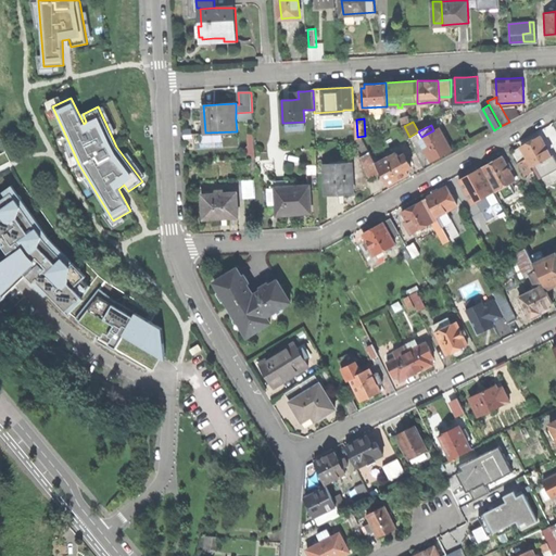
[(428,153),(431,160),(441,154),(452,149),(440,127),(433,130),(421,137),(420,138),(424,144),(420,147),(426,154),(428,153)]
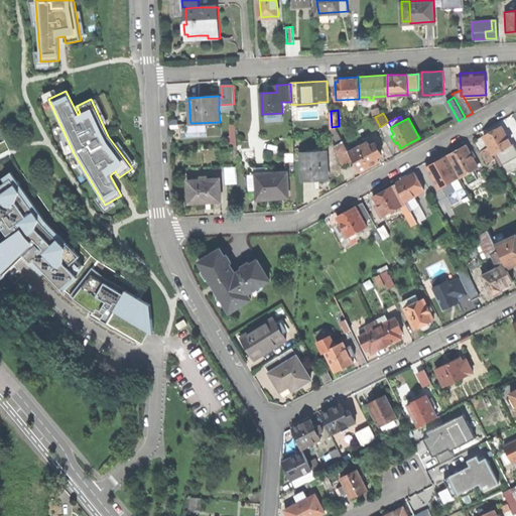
[(231,148),(237,147),(235,124),(231,125),(231,138),(229,138),(230,139),(228,139),(229,148),(231,148)]
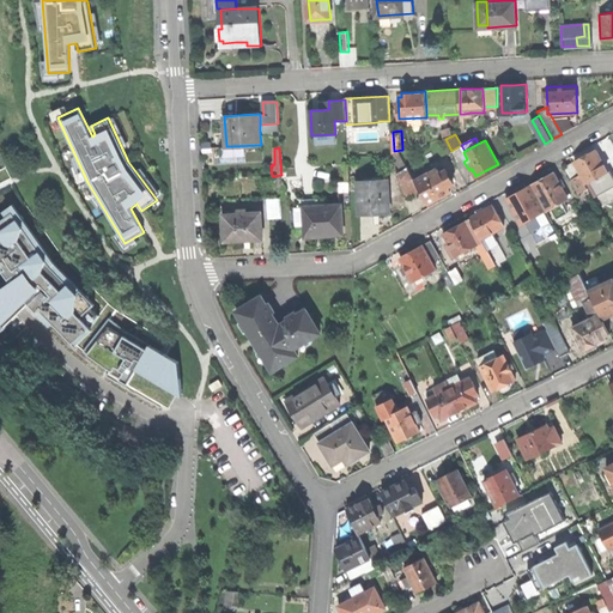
[(575,162),(587,183),(588,182),(608,171),(596,150),(586,156),(575,162)]
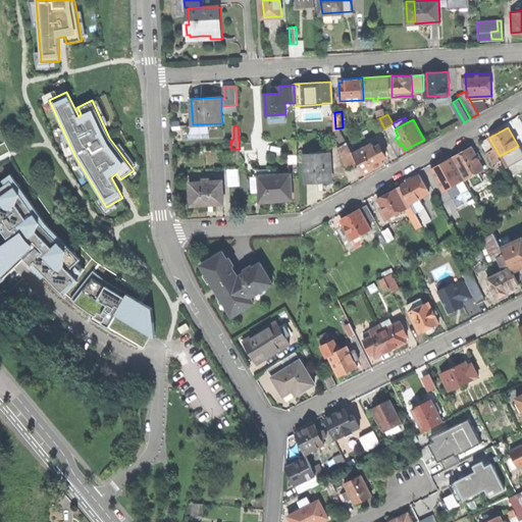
[(481,142),(487,153),(494,149),(488,138),(481,142)]
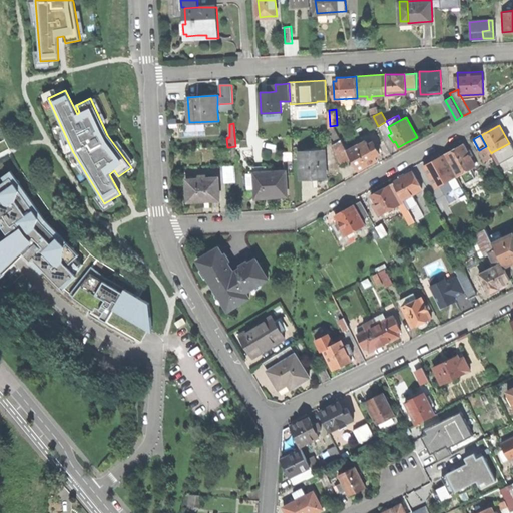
[(343,163),(352,158),(348,151),(342,140),(333,145),(343,163)]
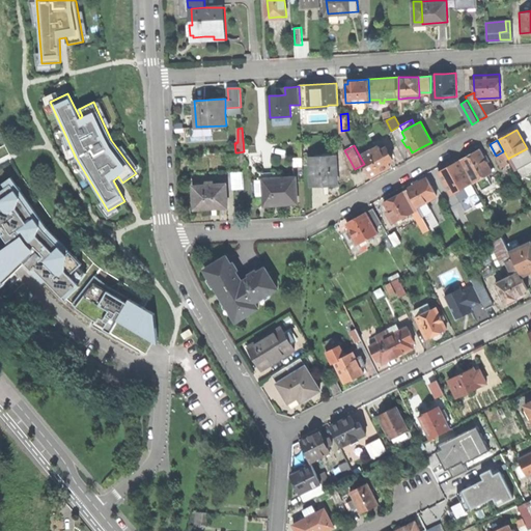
[(364,164),(370,175),(381,170),(390,165),(388,162),(393,159),(392,157),(394,156),(390,147),(387,148),(386,146),(382,149),(380,145),(360,157),(364,164)]
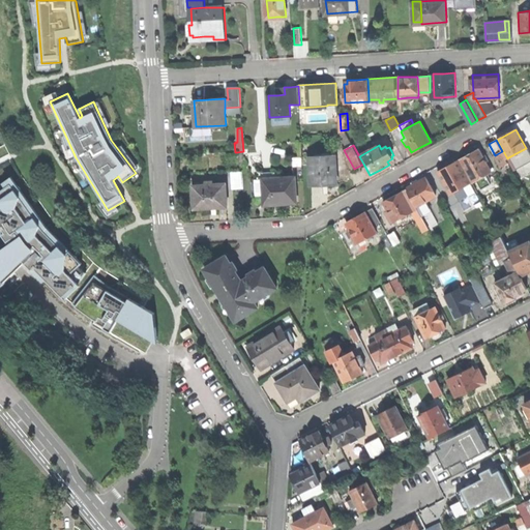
[(529,151),(528,147),(526,148),(508,157),(516,170),(529,160),(529,151)]
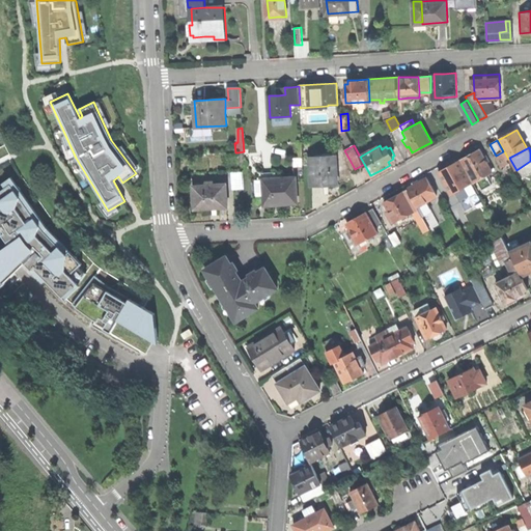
[(471,155),(463,160),(475,183),(479,179),(488,174),(493,172),(487,163),(483,156),(480,149),(471,155)]
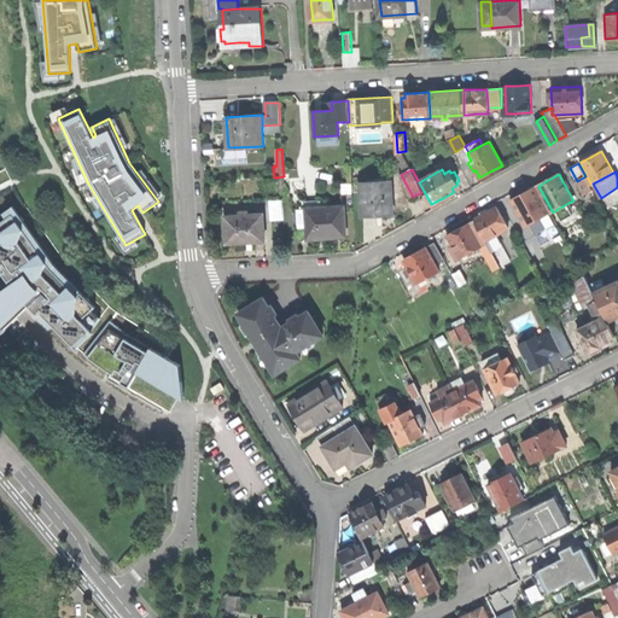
[(593,190),(586,176),(577,181),(586,194),(593,190)]
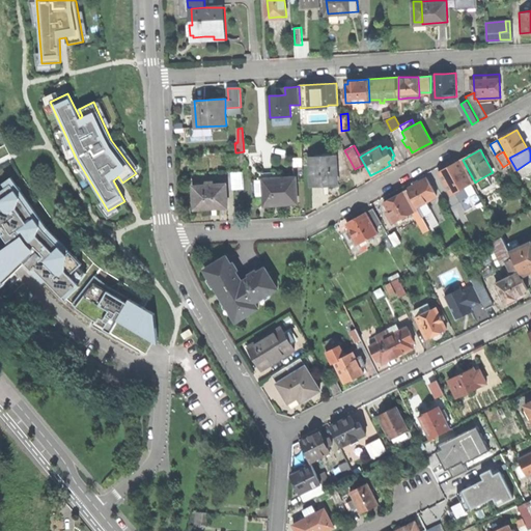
[(292,165),(302,165),(302,157),(291,158),(292,165)]
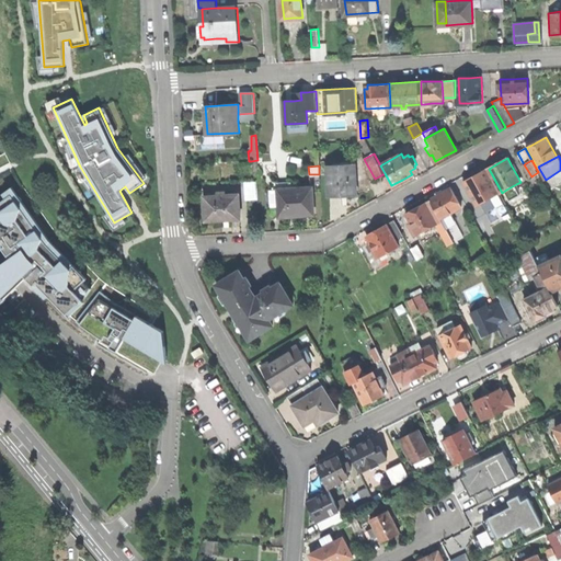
[(345,195),(356,195),(355,165),(328,168),(329,196),(345,195)]
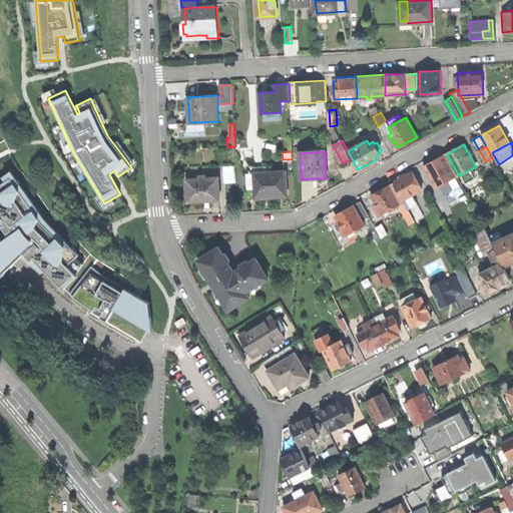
[(433,160),(424,166),(436,188),(439,186),(456,177),(443,155),(433,160)]
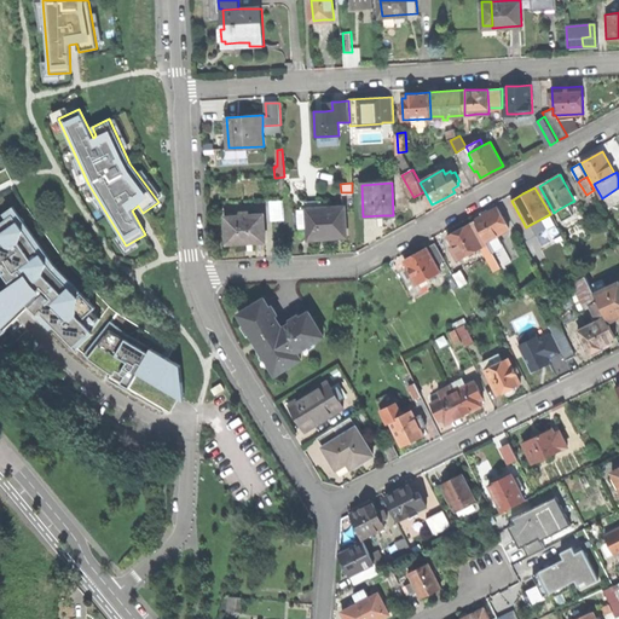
[(574,214),(570,203),(559,209),(565,220),(574,214)]
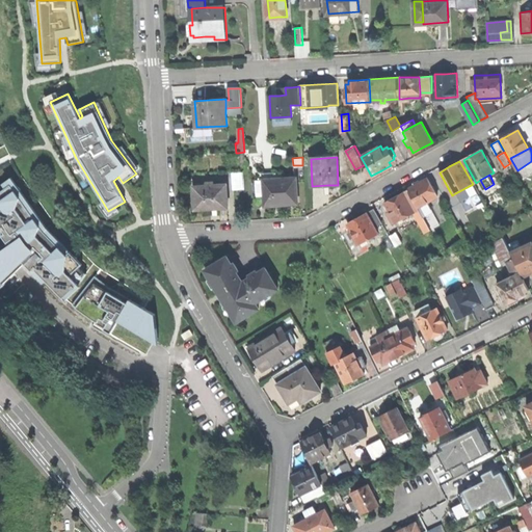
[(263,180),(265,206),(297,204),(296,178),(277,179),(263,180)]
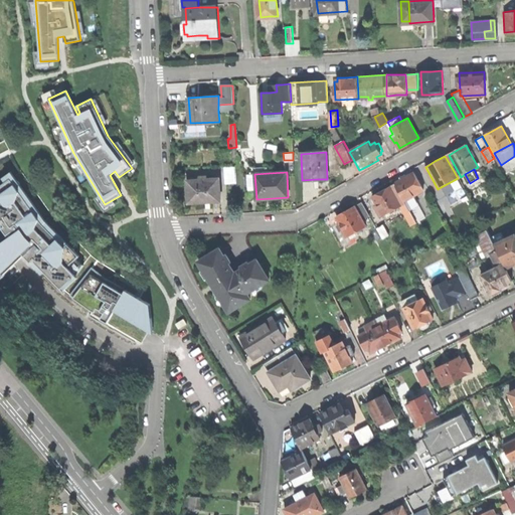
[(405,178),(396,183),(405,199),(412,195),(423,189),(414,173),(405,178)]
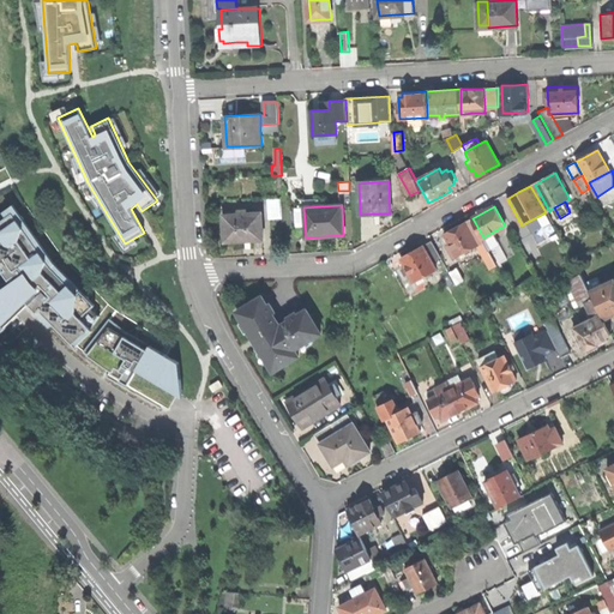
[(18,292),(32,306),(38,312),(41,309),(74,344),(91,327),(101,315),(91,309),(92,308),(78,294),(76,296),(71,292),(70,286),(50,265),(47,268),(43,263),(44,257),(28,233),(24,235),(20,229),(22,224),(13,212),(0,221),(0,258),(1,260),(7,269),(4,271),(10,280),(18,292)]
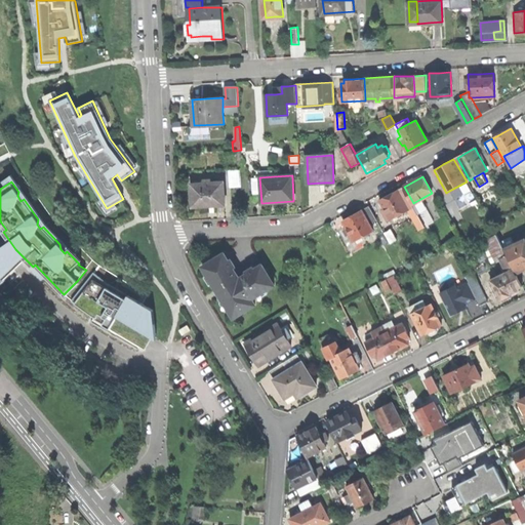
[(476,200),(467,182),(449,191),(459,209),(476,200)]
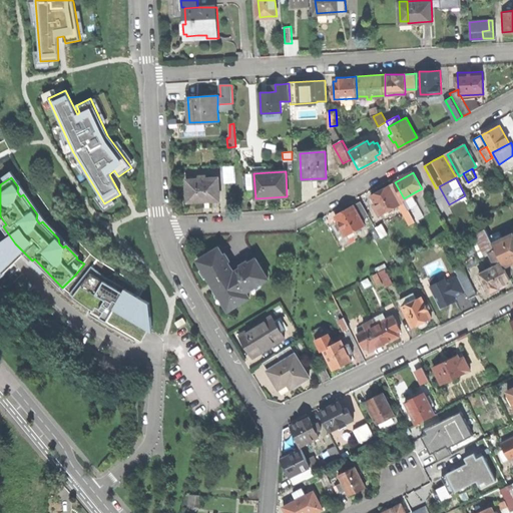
[(187,179),(188,198),(197,197),(198,201),(207,200),(219,200),(218,178),(187,179)]
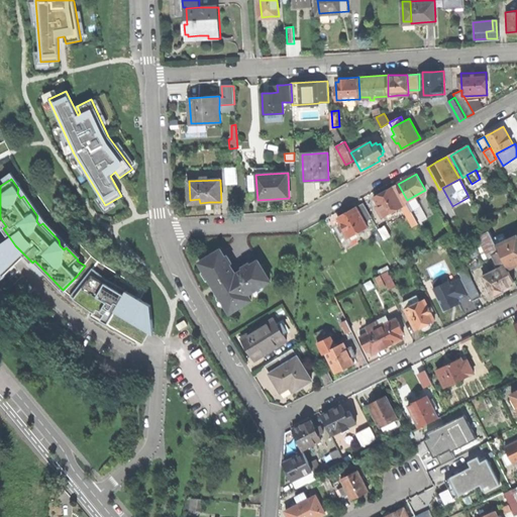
[(398,184),(393,187),(404,206),(408,203),(407,200),(398,184)]
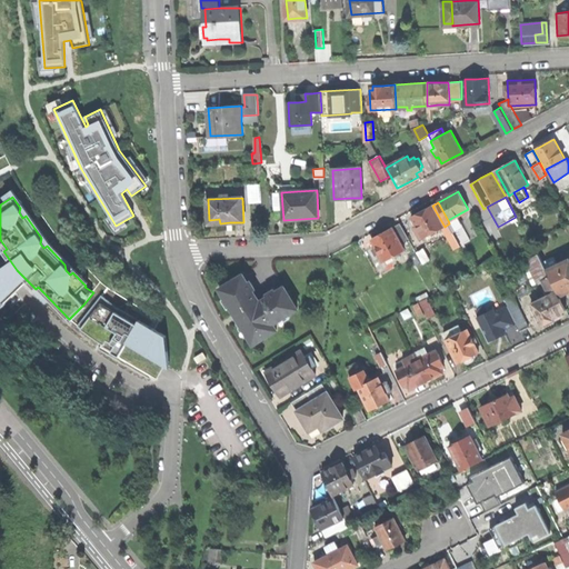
[(421,230),(425,237),(445,227),(432,206),(422,210),(413,216),(417,222),(421,230)]
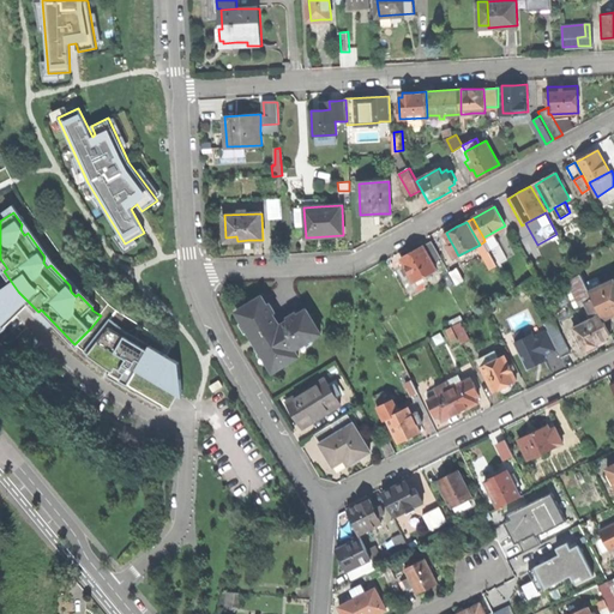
[(506,260),(492,233),(483,238),(485,241),(498,264),(506,260)]
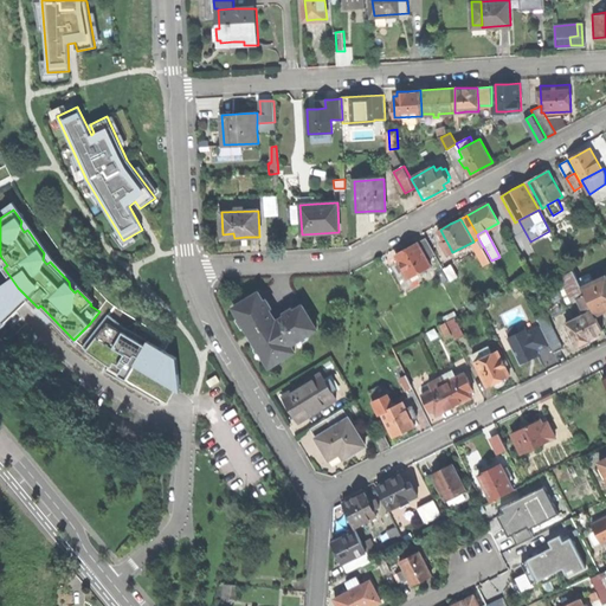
[(427,237),(418,242),(426,258),(436,253),(427,237)]
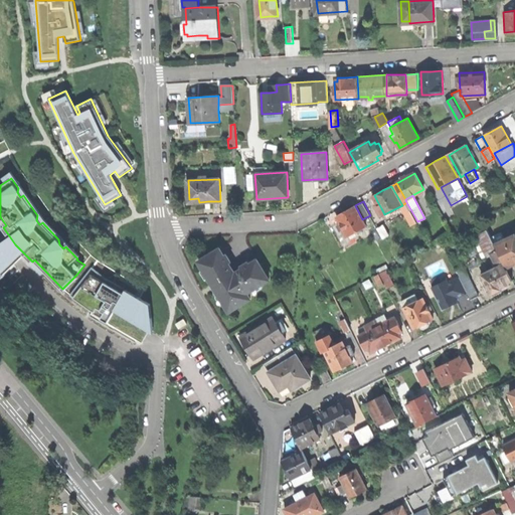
[(345,211),(337,215),(348,236),(366,226),(362,219),(355,205),(345,211)]
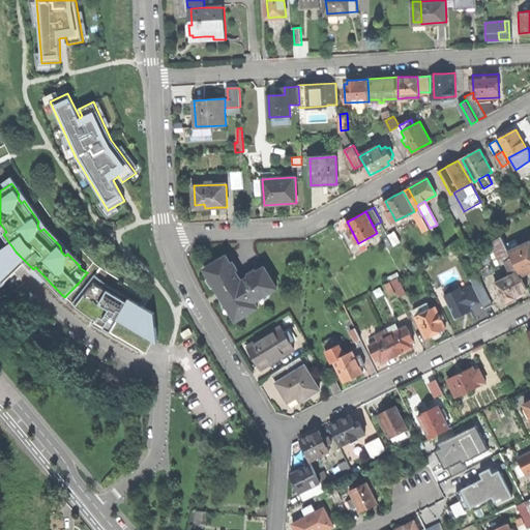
[(388,235),(394,244),(401,241),(394,231),(388,235)]
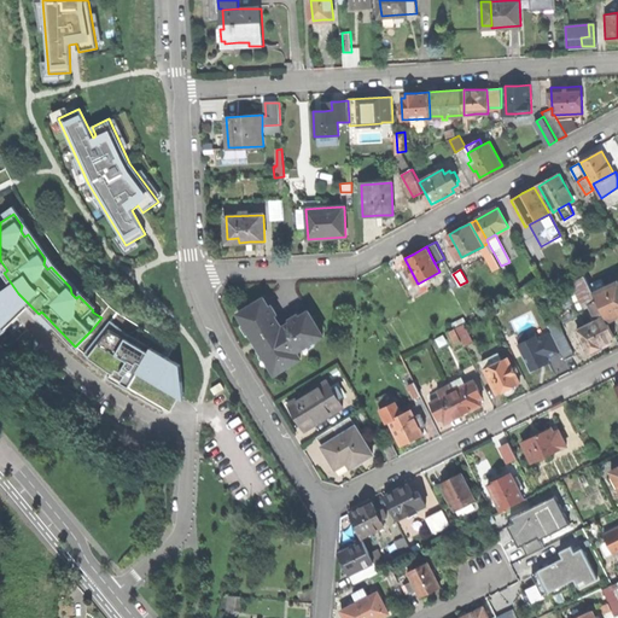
[(590,304),(598,301),(595,293),(590,286),(586,275),(575,281),(587,307),(590,304)]
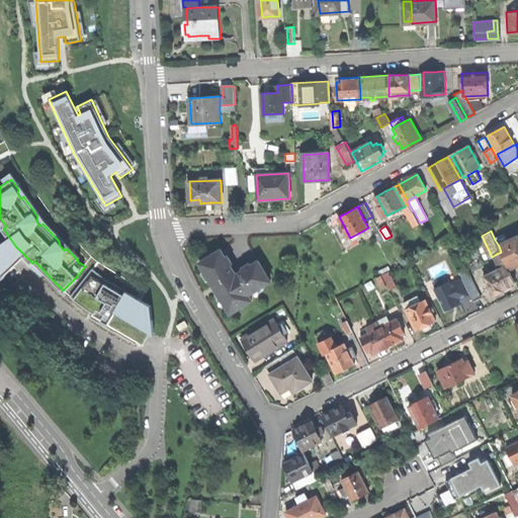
[(495,240),(499,246),(508,242),(505,235),(495,240)]
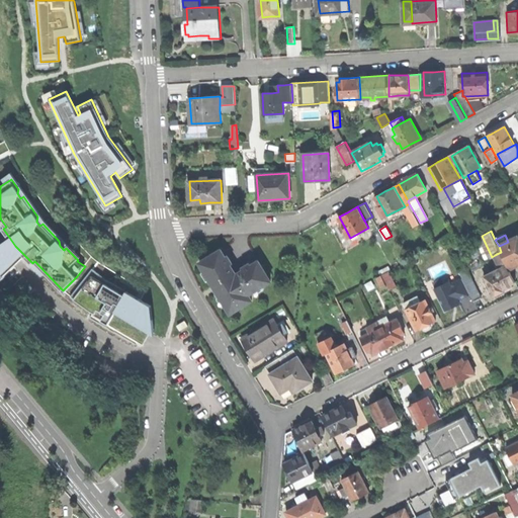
[(21,264),(27,258),(15,246),(8,236),(2,240),(0,241),(0,271),(6,278),(21,264)]
